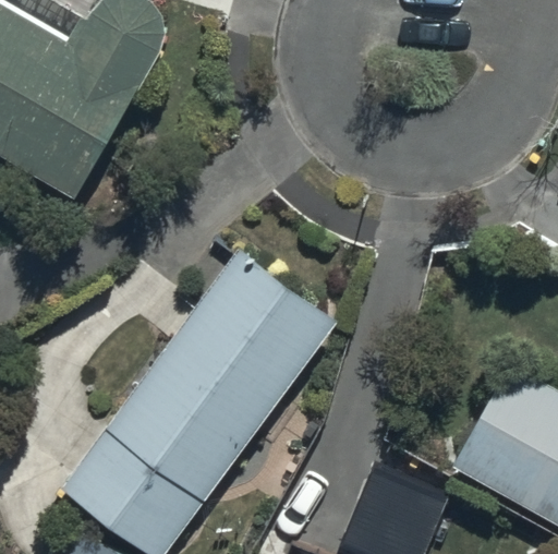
[(55,0),(0,0),(0,155),(79,201),(164,53),(169,35),(166,17),(155,2),(152,0),(104,0),(93,10),(89,19),(55,0)]
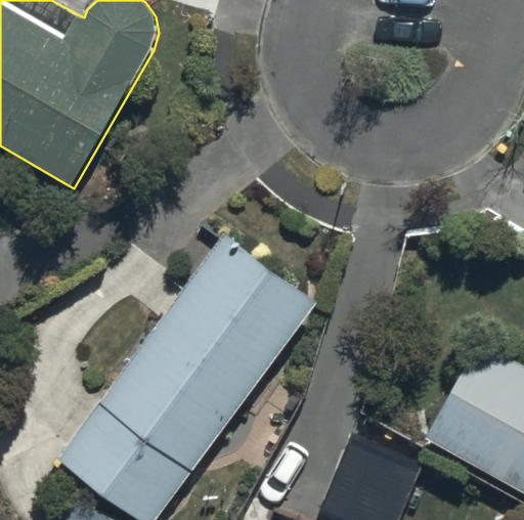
[(227,237),(57,461),(136,519),(153,519),(316,305),(227,237)]
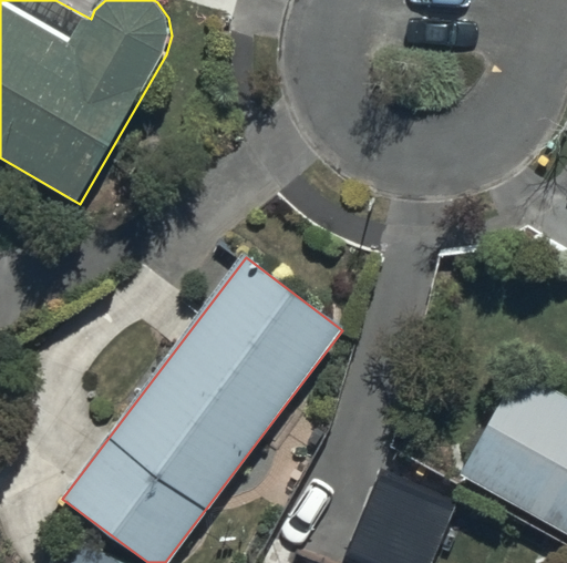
[(566,397),(518,370),(459,474),(566,535),(566,397)]
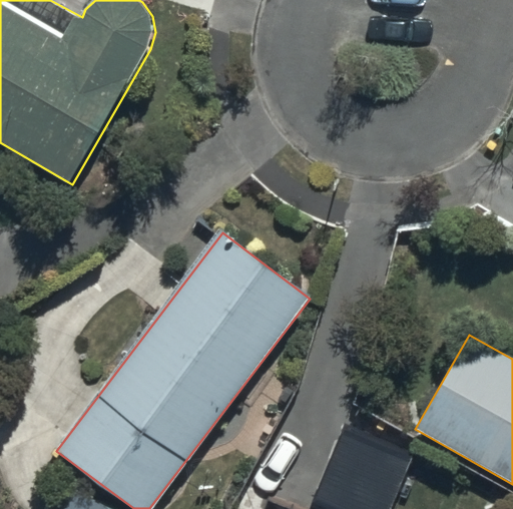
[(339,427),(313,503),(326,508),(392,508),(414,459),(383,446),(390,429),(358,415),(350,432),(339,427)]
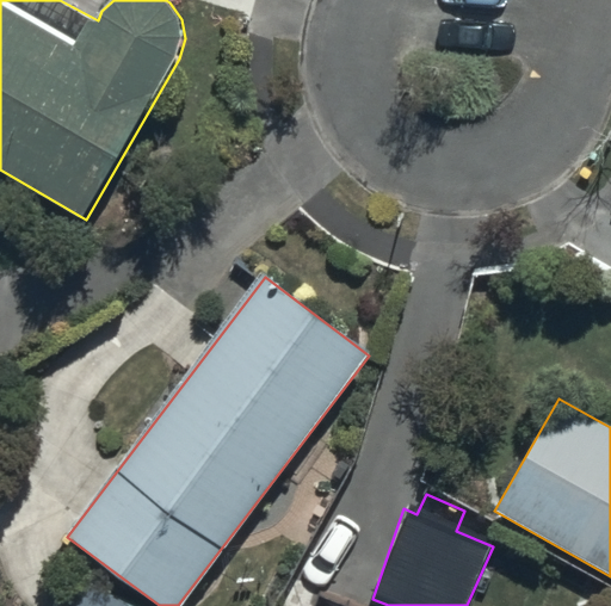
[(130,605),(88,581),(74,605),(130,605)]
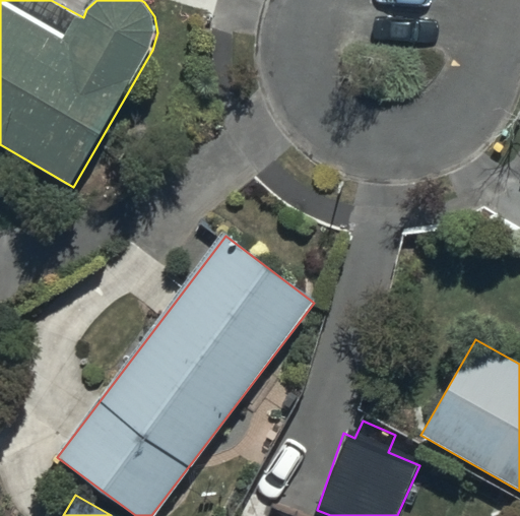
All buildings are outlined.
